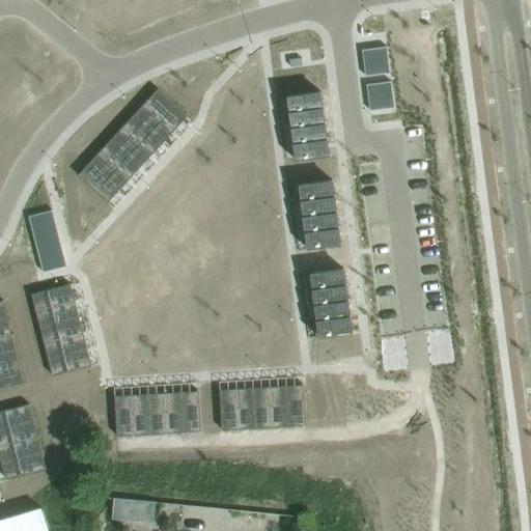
[(157,88),(144,102),(174,129),(187,115),(157,88)]
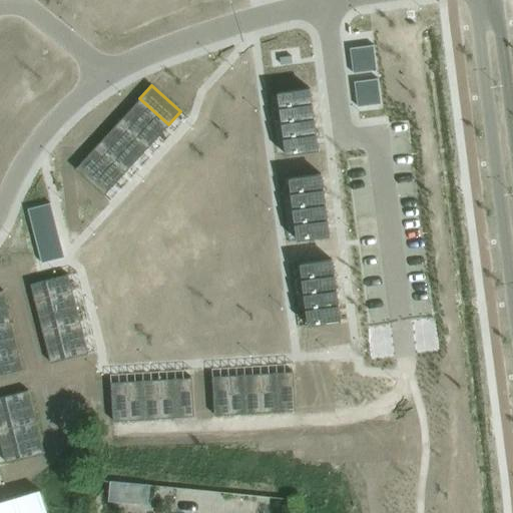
[(309,88),(278,92),(280,107),(311,103),(309,88)]
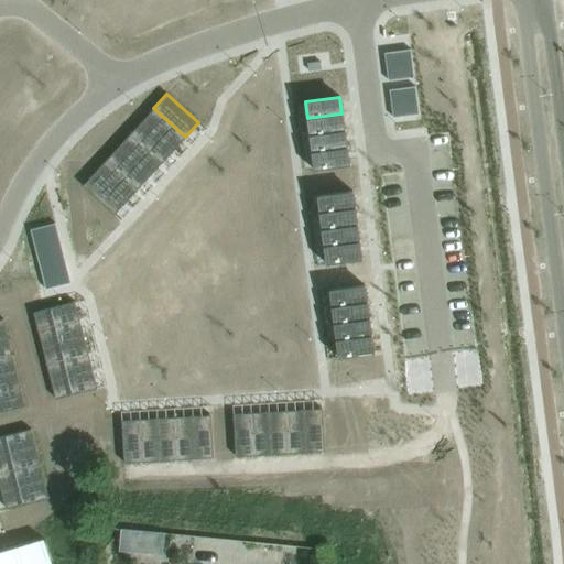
[(153,108),(141,120),(173,150),(185,137),(153,108)]
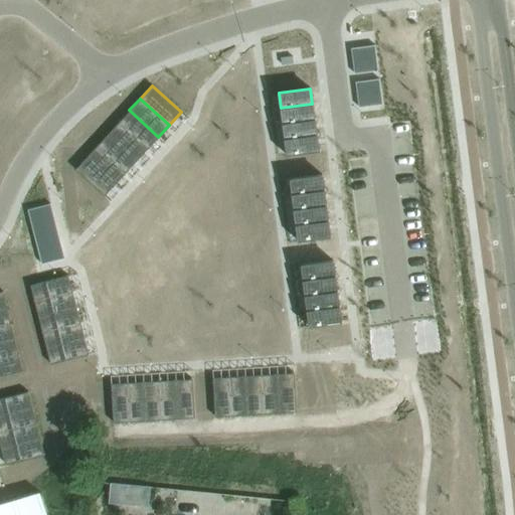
[(312,104),(281,108),(283,123),(314,119),(312,104)]
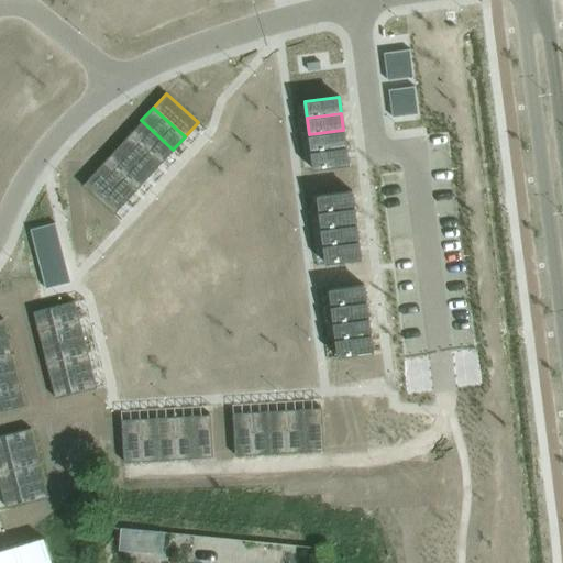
[(141,120),(130,133),(161,162),(173,150),(141,120)]
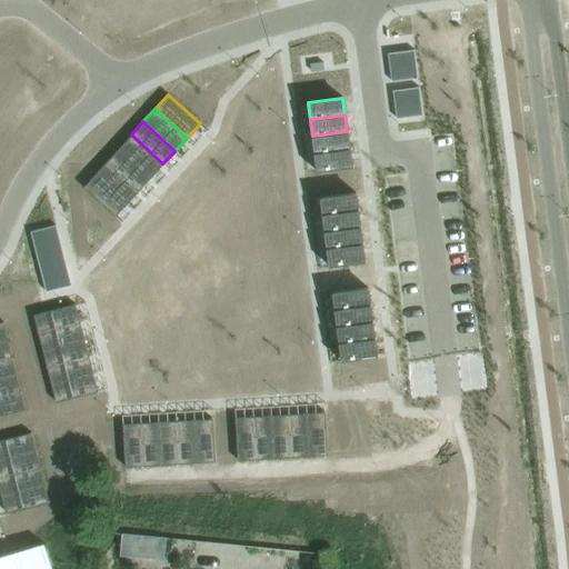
[(347,131),(312,136),(315,153),(349,149),(347,131)]
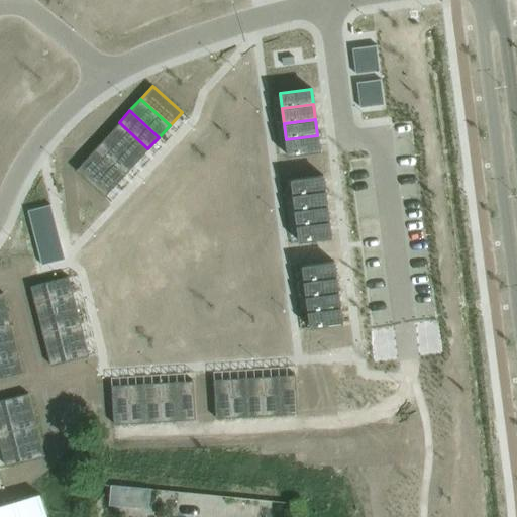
[(119,122),(108,134),(136,161),(147,148),(119,122)]
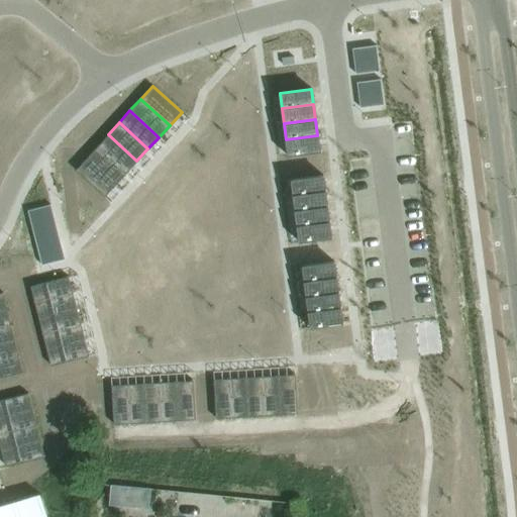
[(108,134),(97,146),(125,173),(136,161),(108,134)]
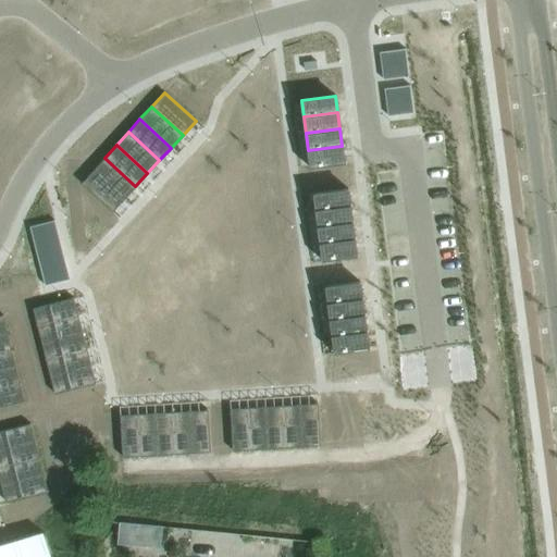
[(342,146),(308,150),(310,168),(344,162),(342,146)]
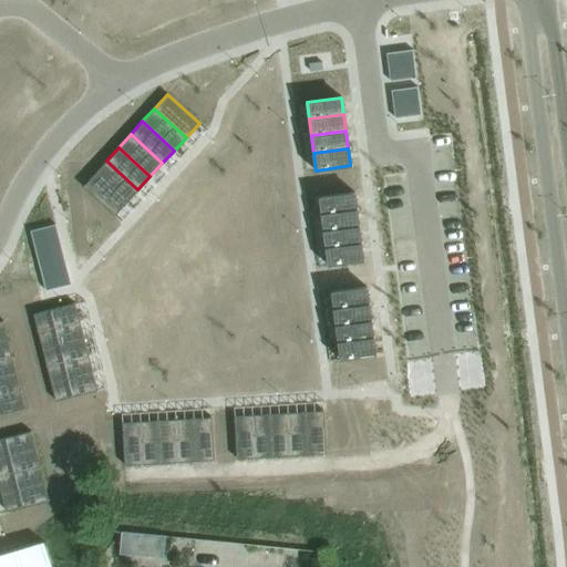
[(106,161),(94,173),(126,203),(137,189),(106,161)]
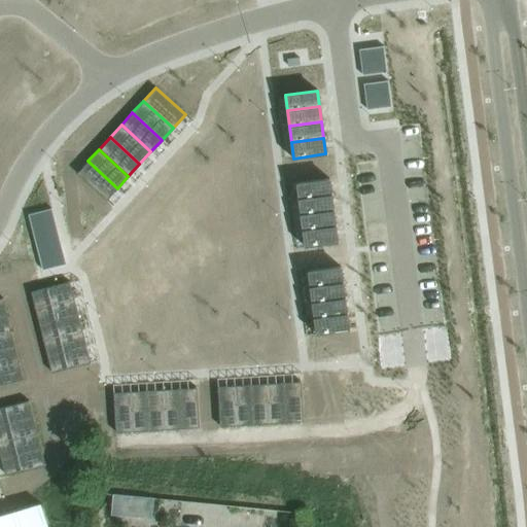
[(88,161),(76,173),(106,200),(117,188),(88,161)]
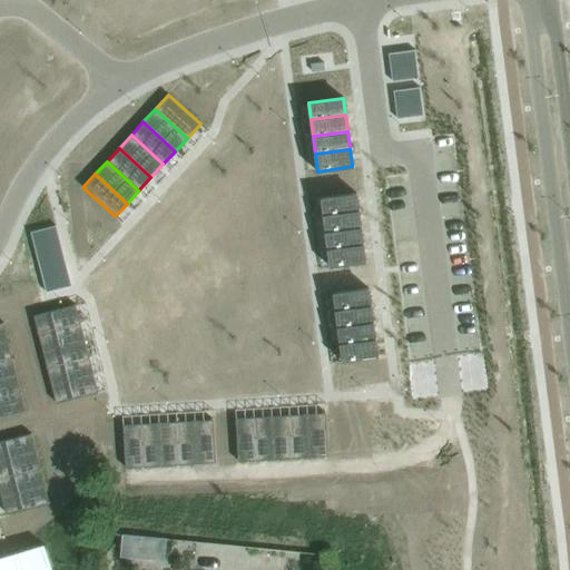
[(355,193),(321,197),(323,215),(357,210),(355,193)]
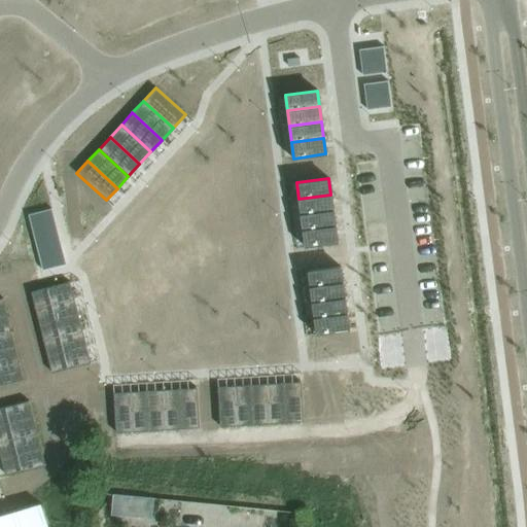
[(330,195),(299,199),(301,214),(332,210),(330,195)]
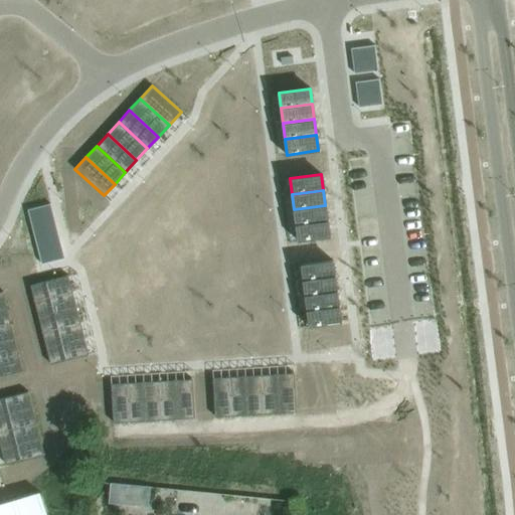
[(325,205),(294,209),(296,224),(327,220),(325,205)]
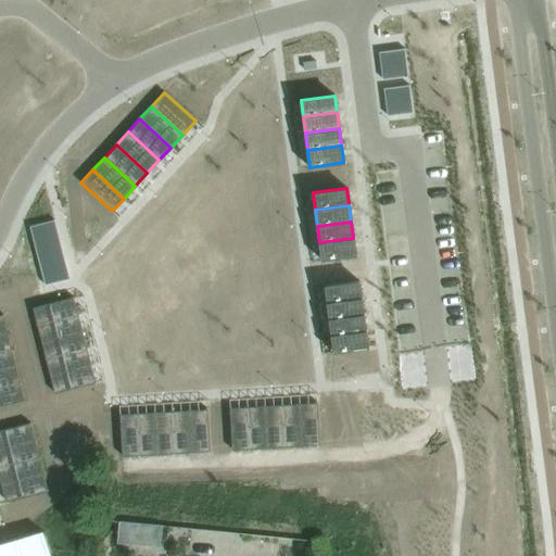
[(353,238),(319,242),(321,260),(355,255),(353,238)]
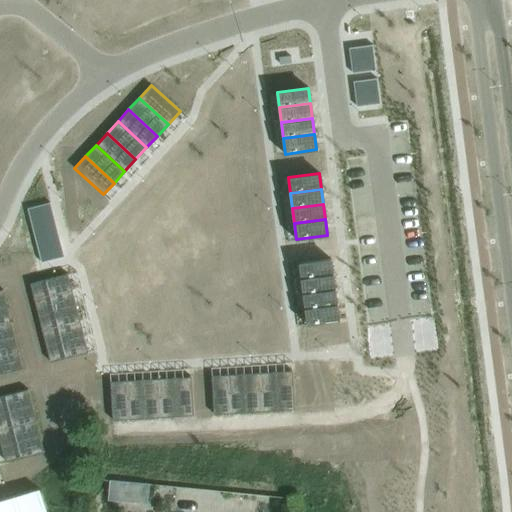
[(330,259),(299,263),(301,278),(332,274),(330,259)]
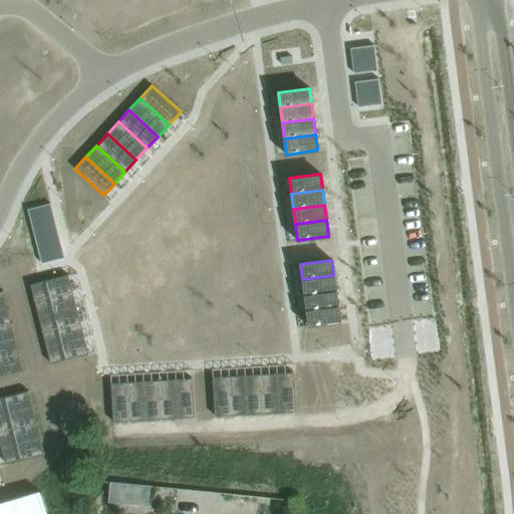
[(67,274),(30,284),(34,300),(71,290),(67,274)]
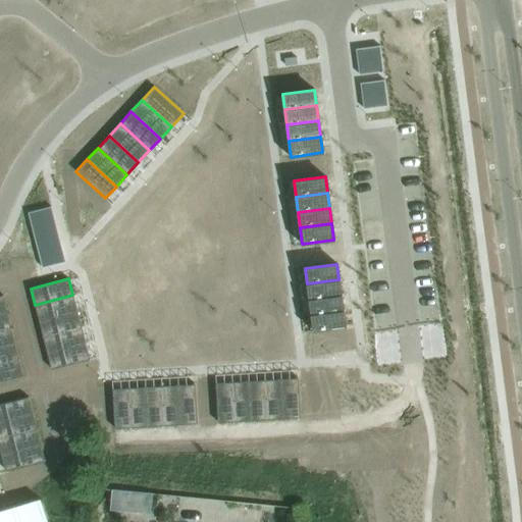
[(338,279),(307,283),(309,299),(341,295),(338,279)]
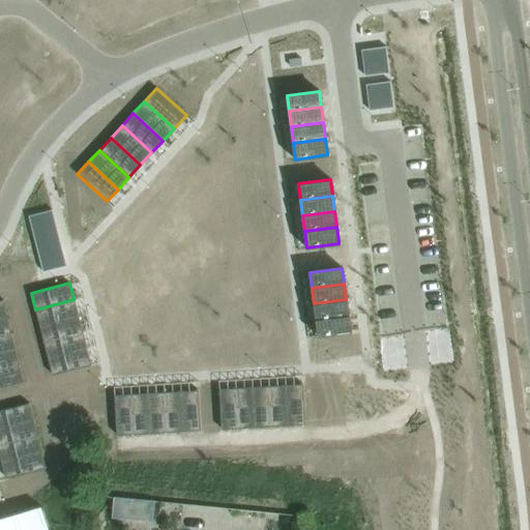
[(74,299),(35,310),(39,326),(78,316),(74,299)]
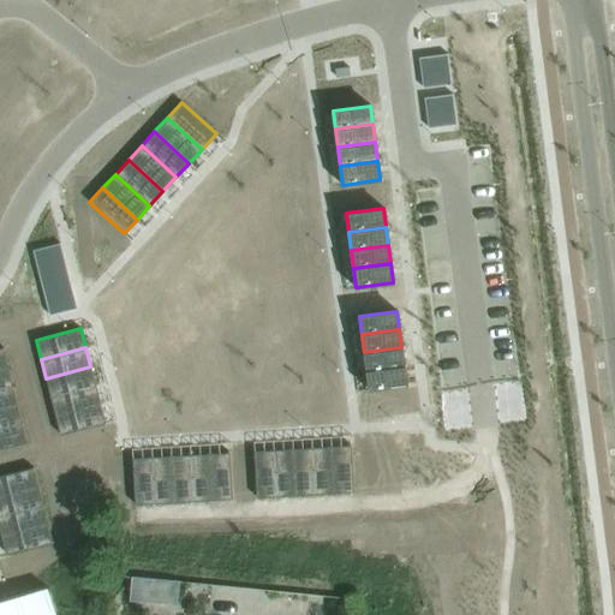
[(401,347),(364,352),(366,371),(404,366),(401,347)]
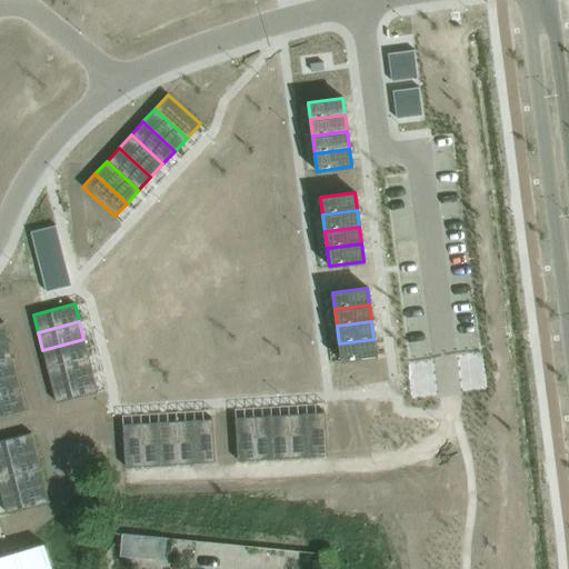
[(7,339),(0,340),(0,359),(11,357),(7,339)]
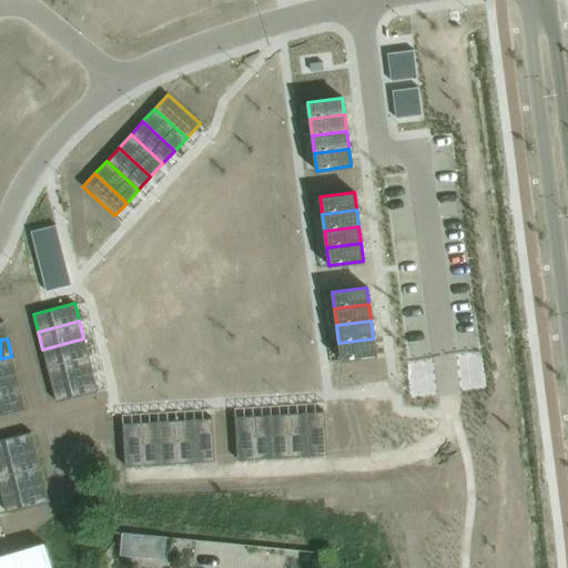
[(83,338),(42,350),(46,366),(88,355),(83,338)]
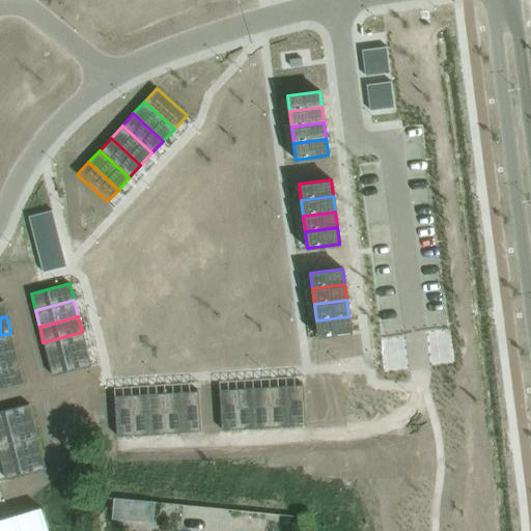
[(348,316),(316,320),(318,337),(351,332),(348,316)]
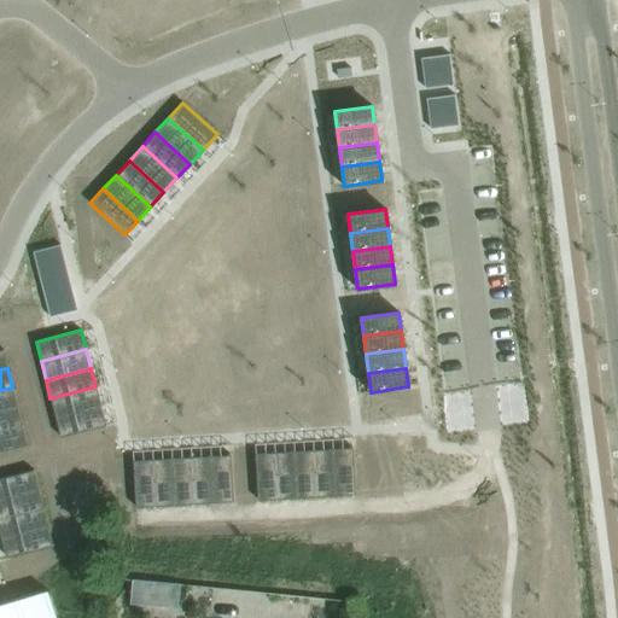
[(95,386),(50,398),(54,417),(100,406),(95,386)]
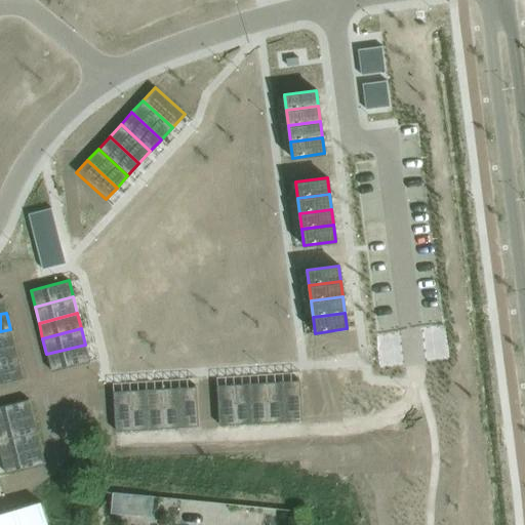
[(10,329),(0,331),(0,348),(14,345),(10,329)]
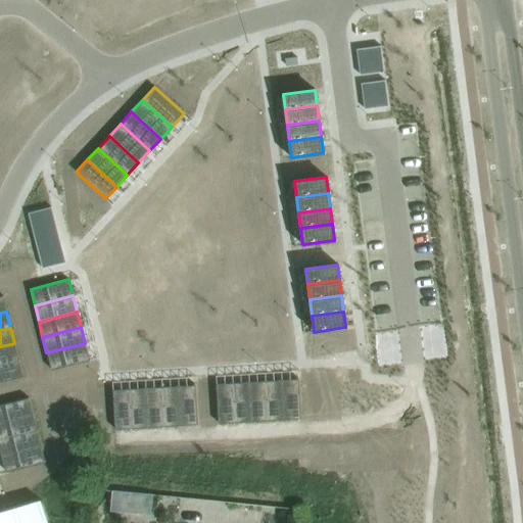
[(14,343),(0,346),(0,364),(18,360),(14,343)]
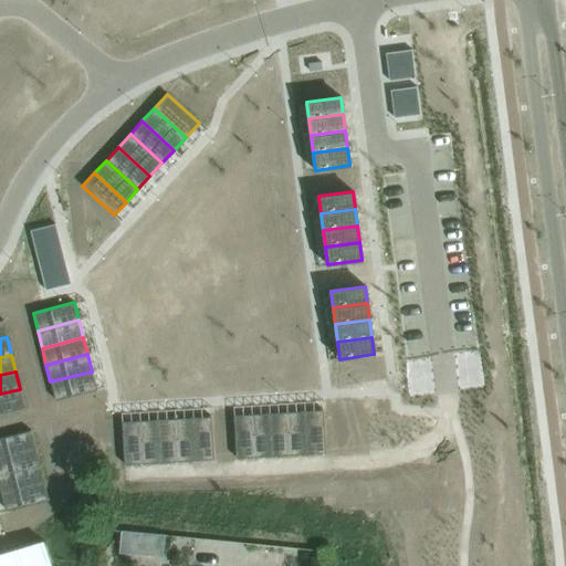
[(92,371),(50,381),(55,400),(96,389),(92,371)]
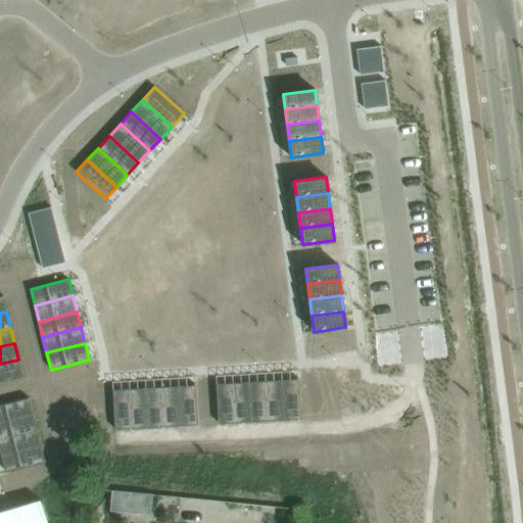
[(18,360),(0,364),(0,381),(22,376),(18,360)]
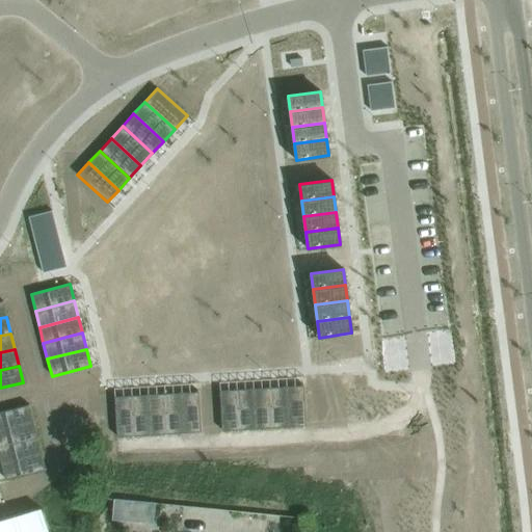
[(303,386),(286,387),(288,427),(306,426),(303,386)]
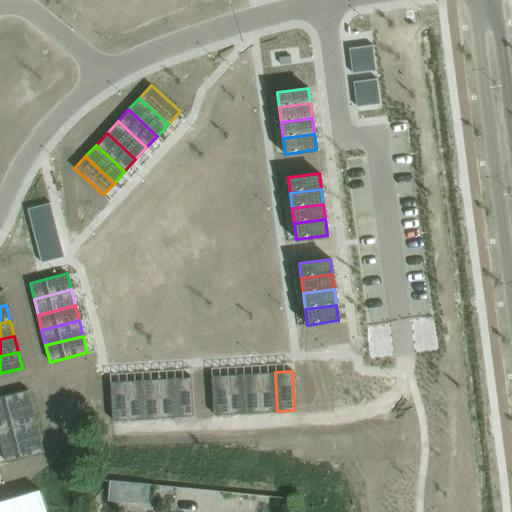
[(275,372),(259,373),(261,412),(277,411),(275,372)]
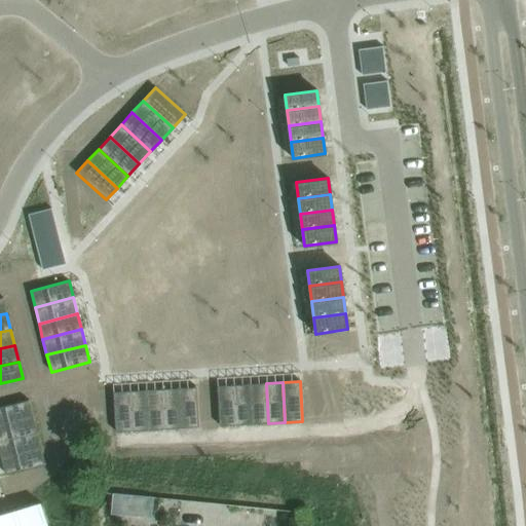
[(266,383),(250,384),(252,424),(268,423),(266,383)]
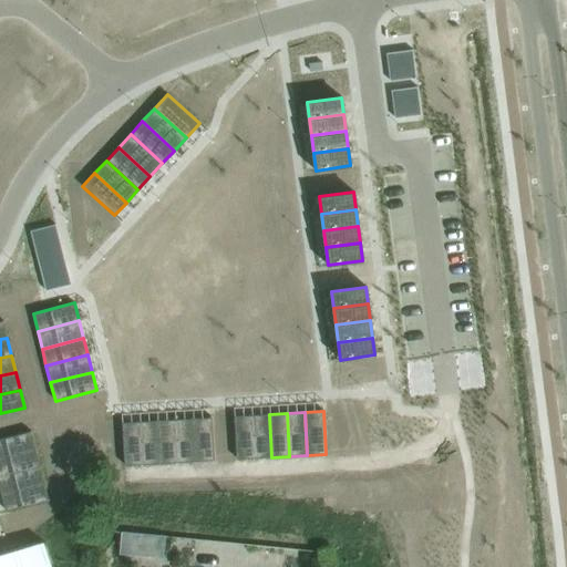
[(269,414),(251,415),(254,457),(271,457),(269,414)]
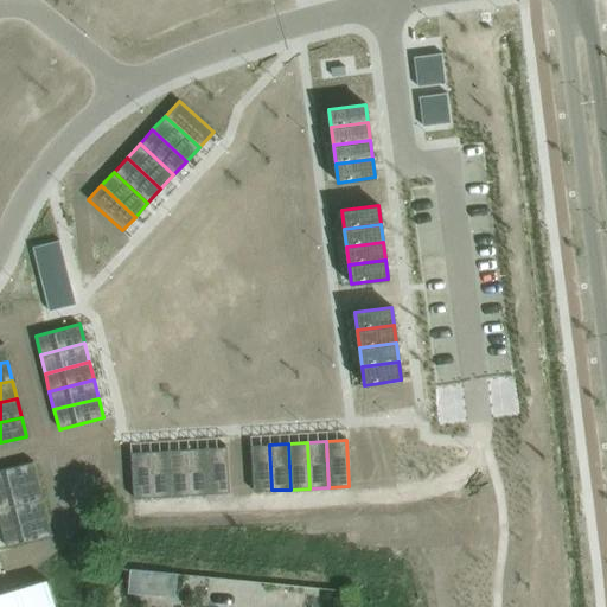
[(269,445),(249,446),(253,491),(272,490),(269,445)]
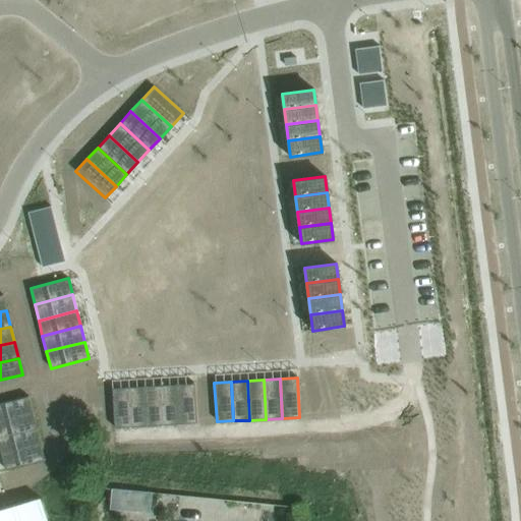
[(193,384),(177,385),(179,424),(196,423),(193,384)]
